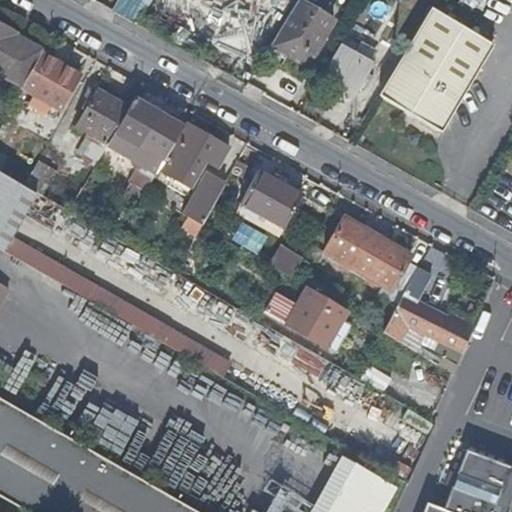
[(336,19),(304,0),(299,0),(273,43),(308,65),(336,19)]
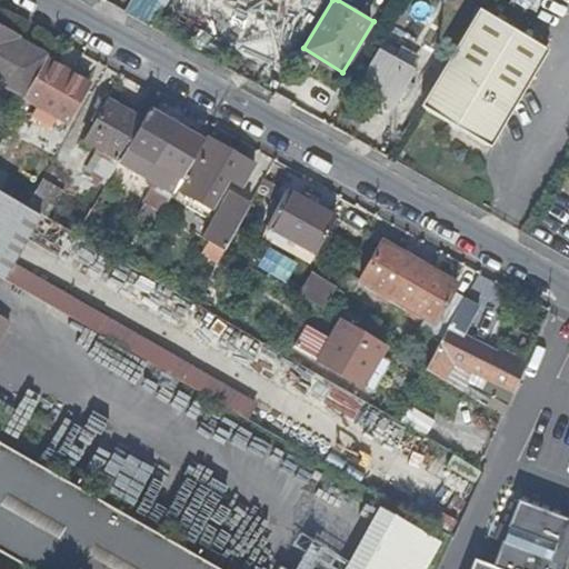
[(511,0),(529,9),(533,0),(511,0)]
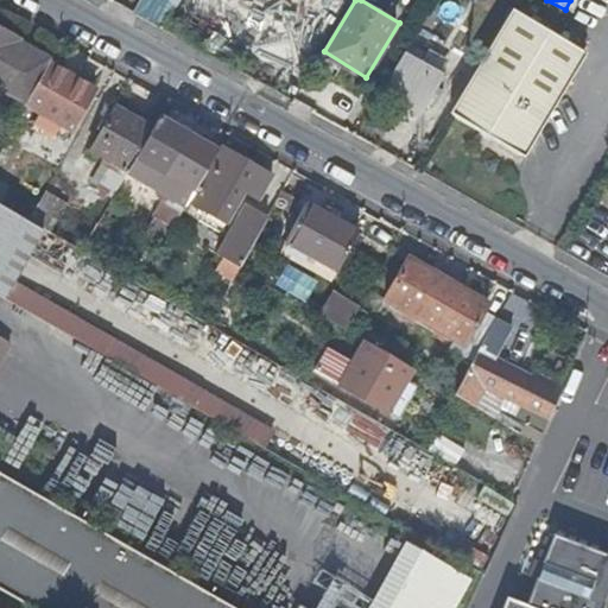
[(588,52),(513,6),(450,111),(524,154),(588,52)]
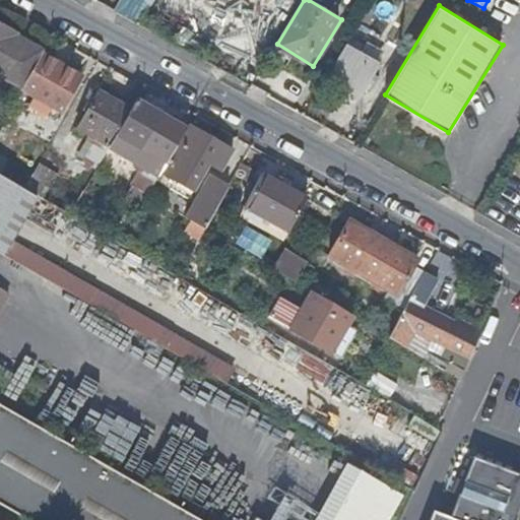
[(0,73),(22,85),(43,51),(44,49),(26,38),(17,34),(18,30),(0,20),(0,73)]
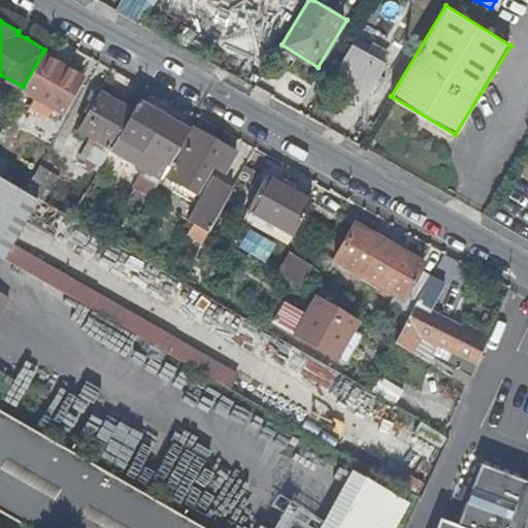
[(334,75),(367,95),(387,62),(354,43),(334,75)]
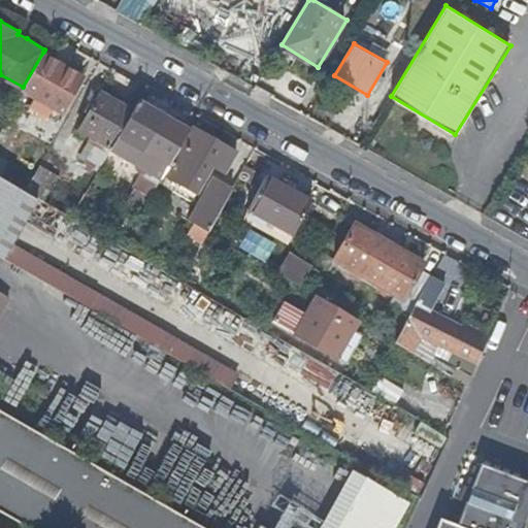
[(43,52),(23,87),(40,97),(37,102),(50,109),(53,104),(62,110),(84,74),(43,52)]
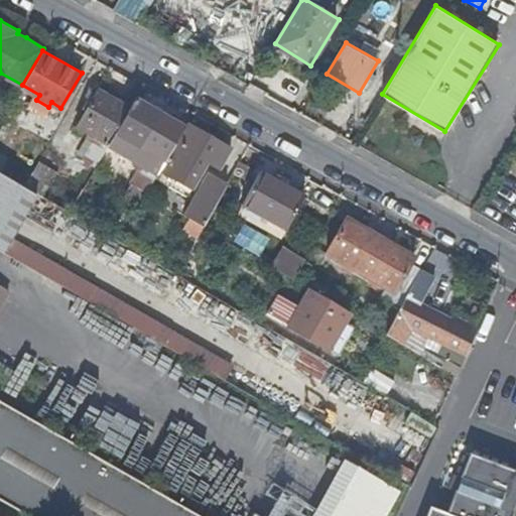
[(98,135),(109,142),(111,138),(129,107),(99,88),(79,123),(98,135)]
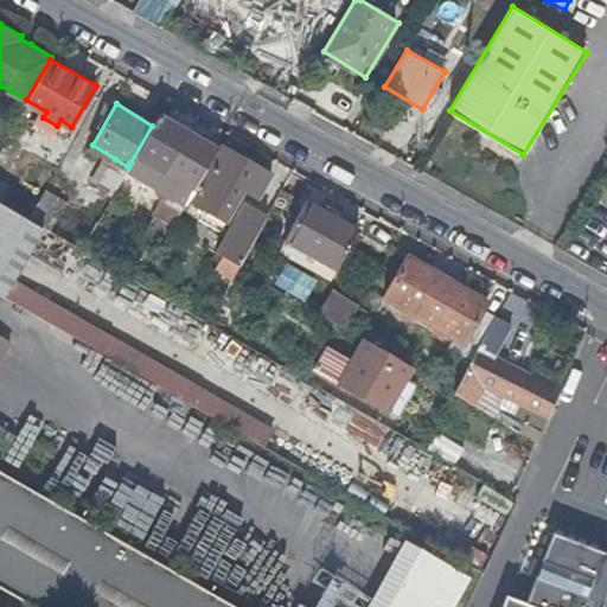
[(191,129),(160,112),(152,126),(131,163),(148,172),(153,164),(181,180),(197,154),(181,146),(191,129)]
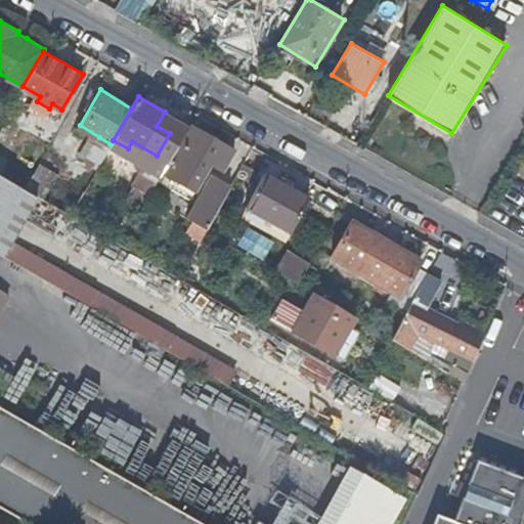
[(192,124),(181,143),(224,168),(235,148),(192,124)]
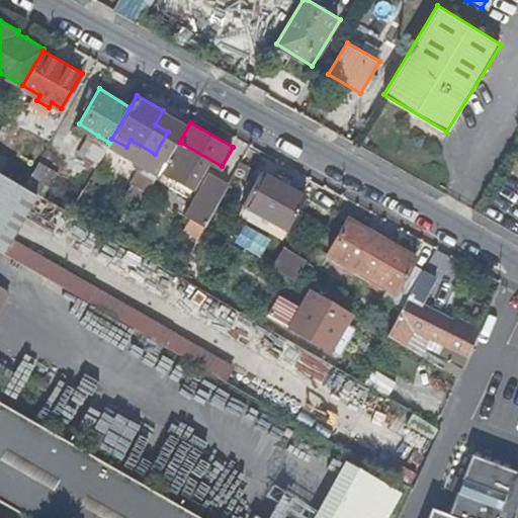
[(86,151),(99,159),(109,143),(98,136),(86,151)]
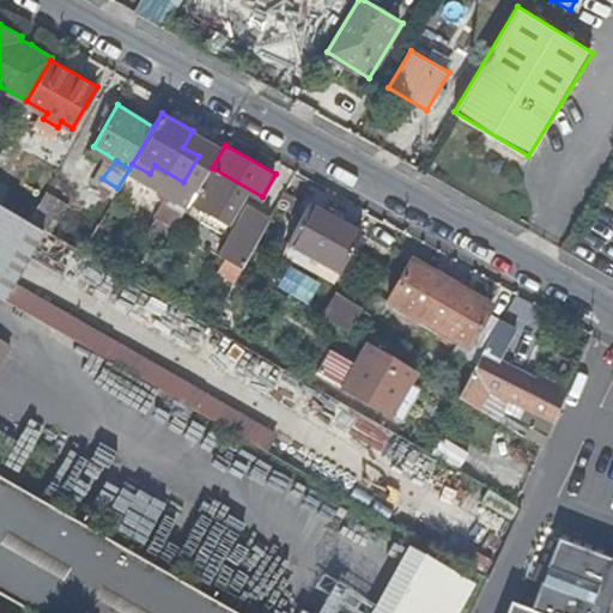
[(287,188),(283,196),(299,206),(304,196),(287,188)]
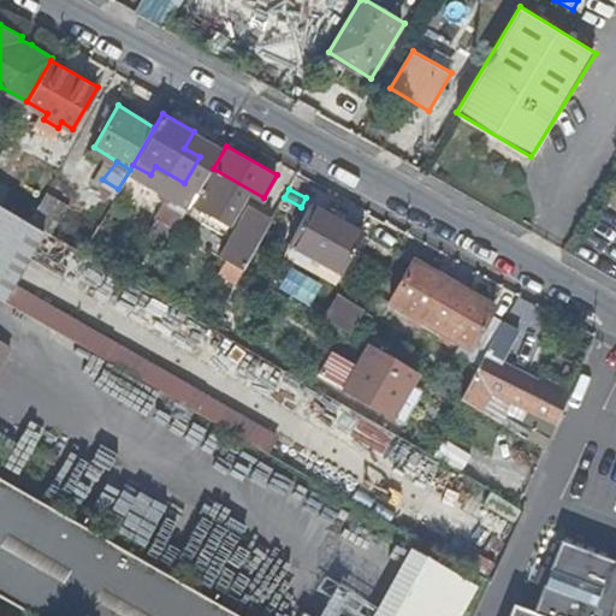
[(46,190),(30,219),(83,250),(100,221),(46,190)]
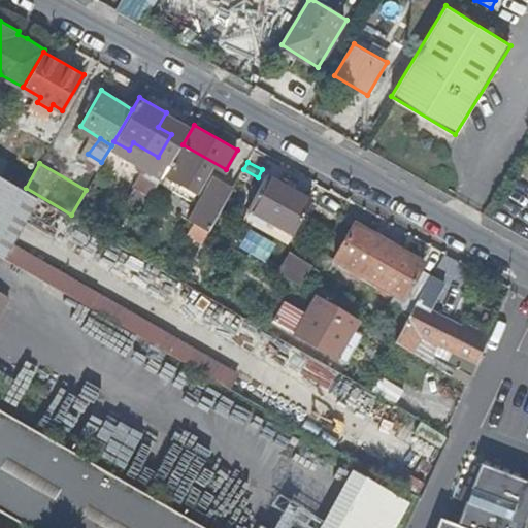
[(267,172),(248,207),(292,232),(311,197),(267,172)]
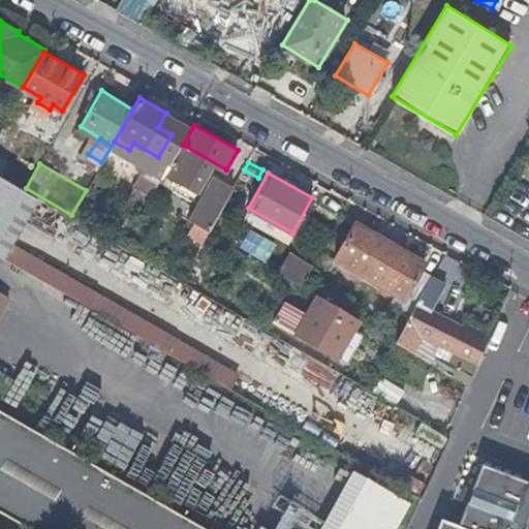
[(0,255),(5,258),(21,229),(37,197),(0,176),(0,255)]
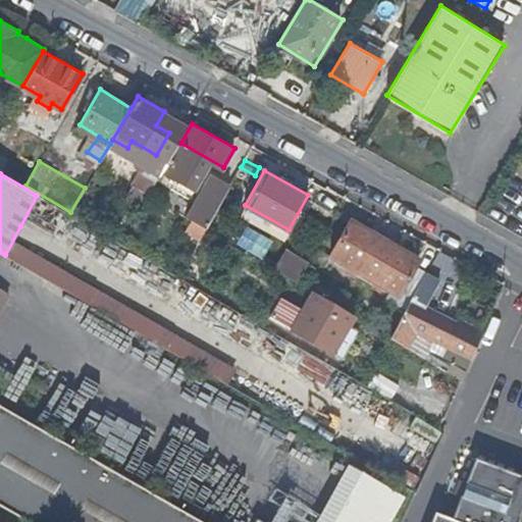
[(133,181),(127,192),(143,201),(149,192),(133,181)]
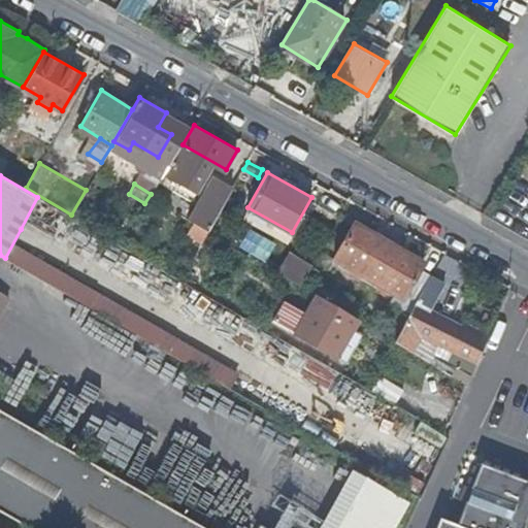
[(210,193),(195,220),(209,229),(225,202),(210,193)]
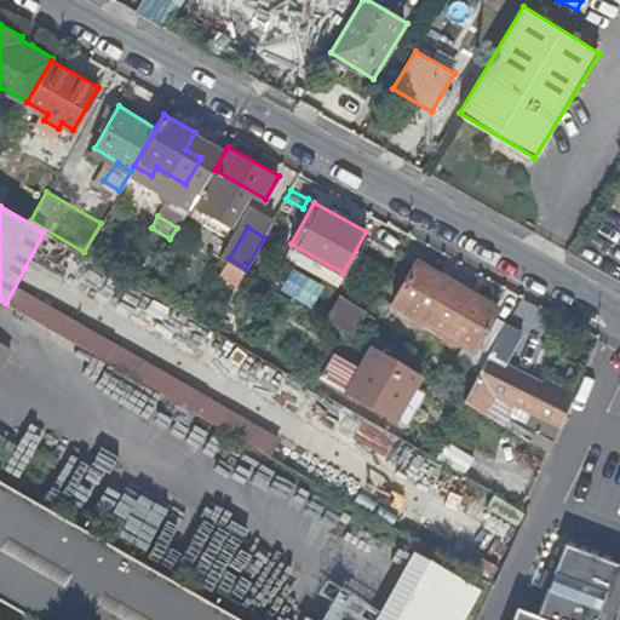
[(190,235),(212,248),(214,242),(194,229),(190,235)]
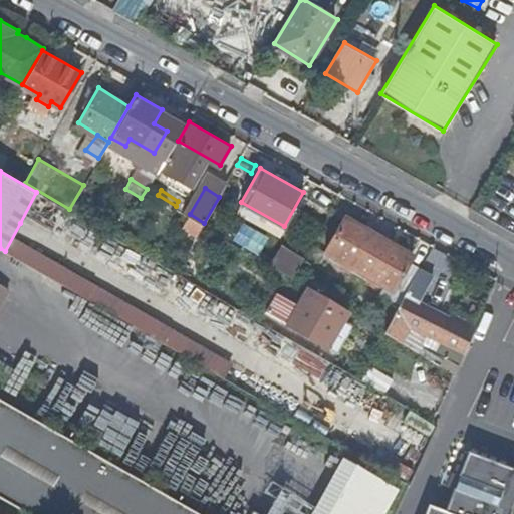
[(346,216),(327,249),(393,288),(413,255),(346,216)]
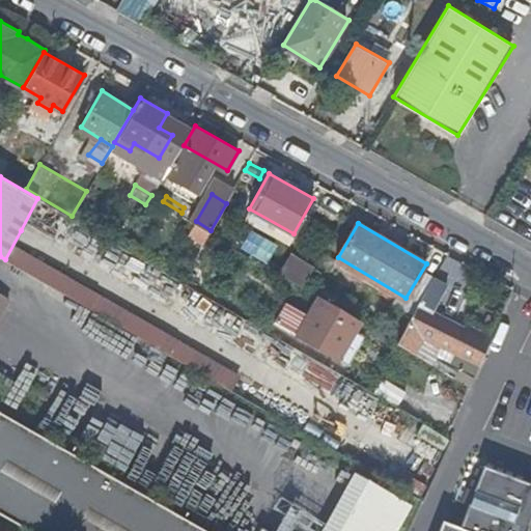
[(239,247),(266,262),(277,244),(250,228),(239,247)]
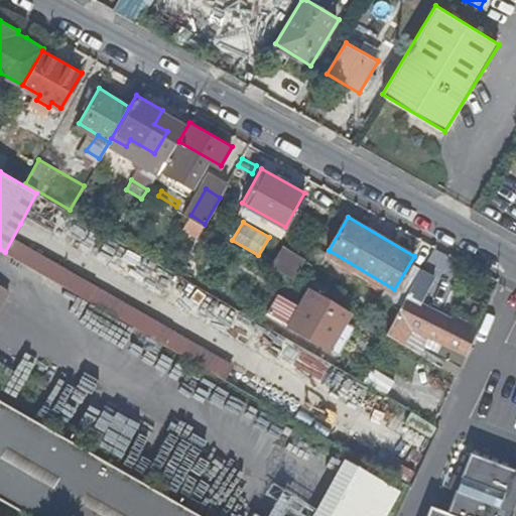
[(284,249),(275,265),(296,278),(305,261),(284,249)]
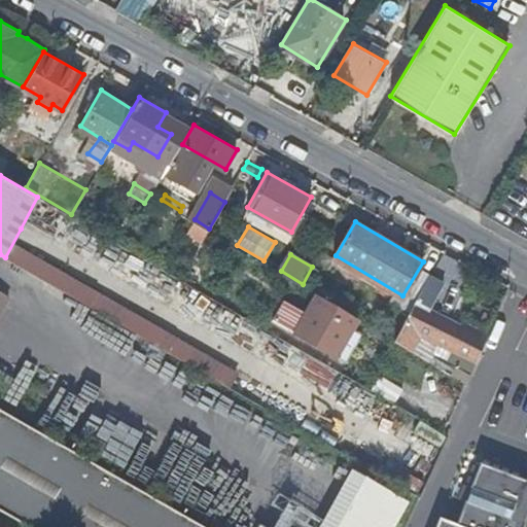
[(396,340),(413,350),(423,331),(478,359),(486,339),(426,309),(445,280),(431,273),(396,340)]
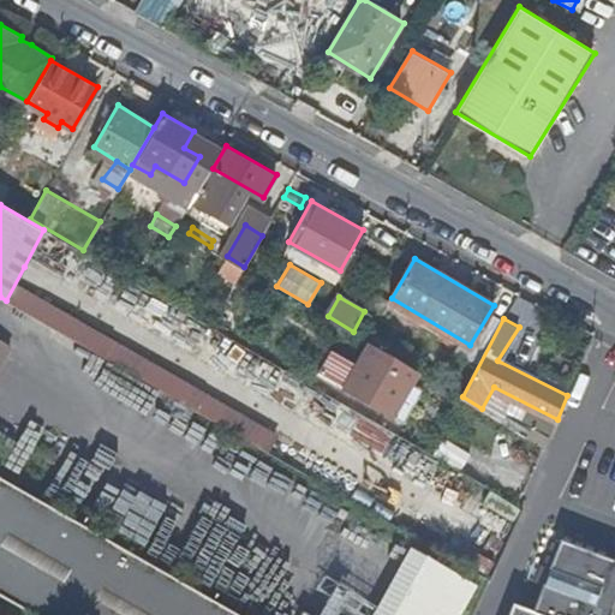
[(0,374),(16,347),(0,336),(0,374)]
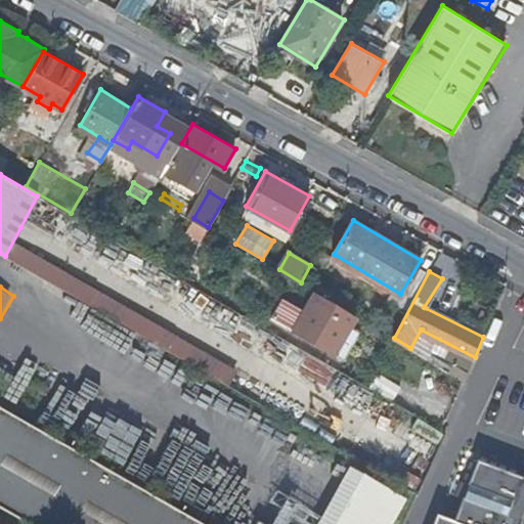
[(336,352),(355,318),(314,295),(294,328),(336,352)]
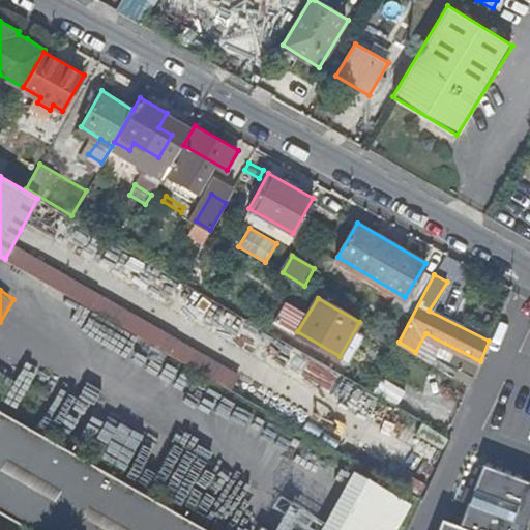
[(378,378),(372,392),(399,403),(404,388),(378,378)]
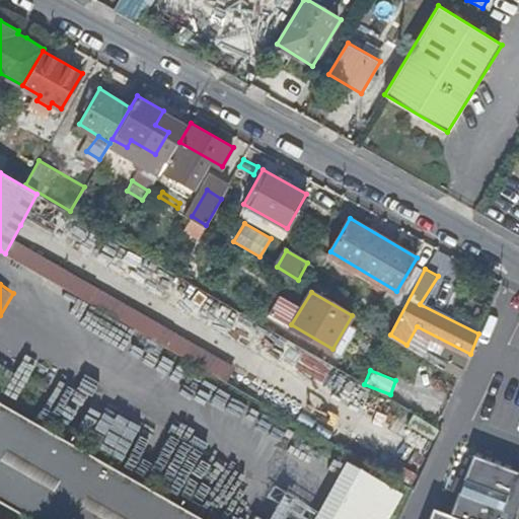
[(0,504),(26,518),(199,518),(0,405),(0,504)]
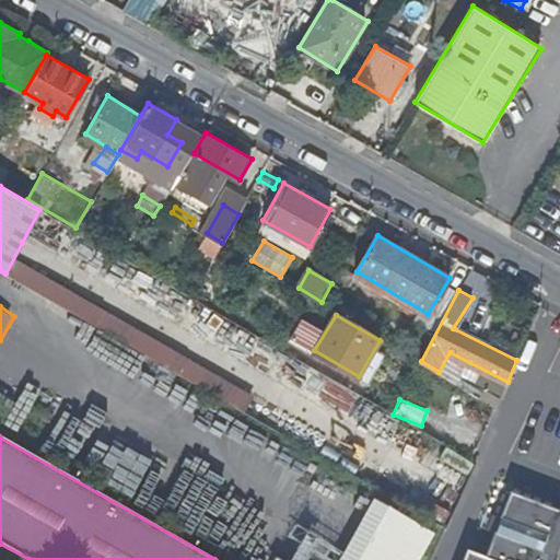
[(559,512),(509,493),(483,559),(557,559),(559,553),(559,512)]
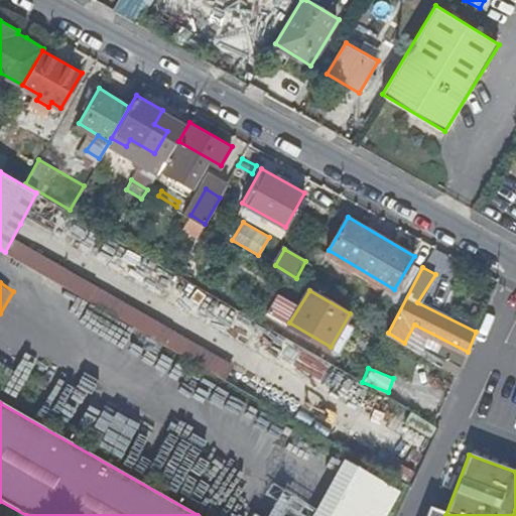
[(379,515),(395,484),(337,457),(308,515),(379,515)]
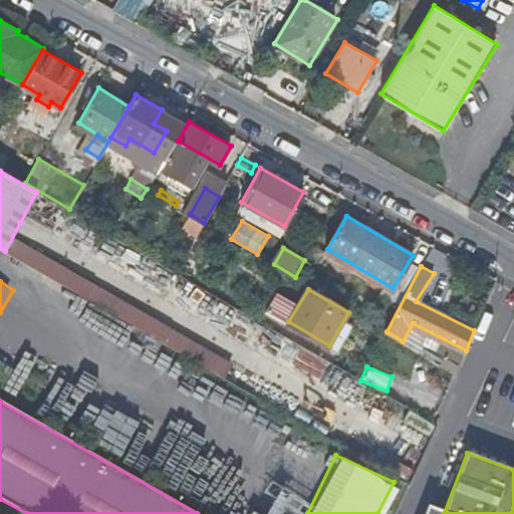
[(260,513),(303,513),(309,503),(275,486),(260,513)]
